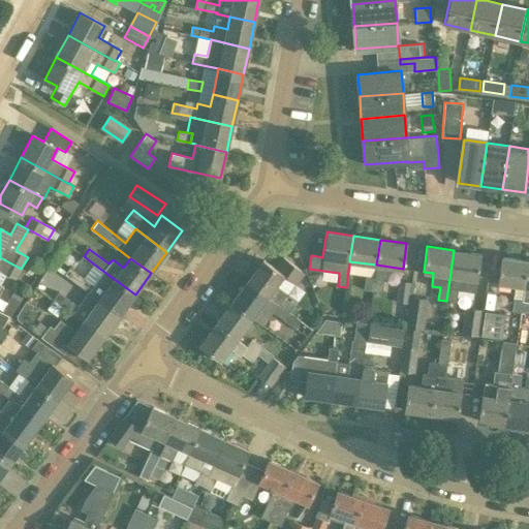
[(454,250),(446,301),(456,302),(458,289),(475,292),(480,254),(454,250)]
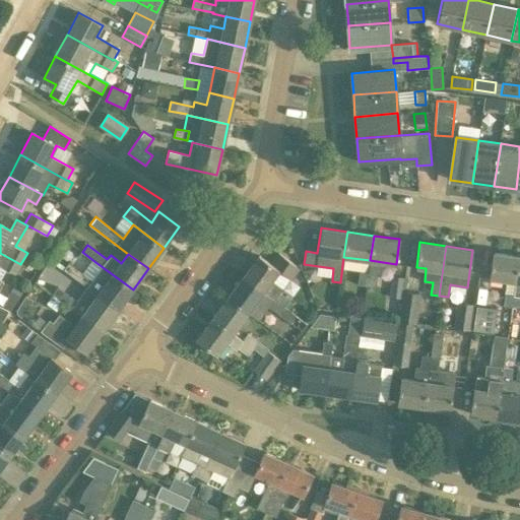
[(259,255),(243,277),(307,323),(288,310),(294,304),(288,300),(289,299),(280,291),(282,288),(277,284),(284,274),(290,279),(300,267),(278,252),(270,263),(259,255)]
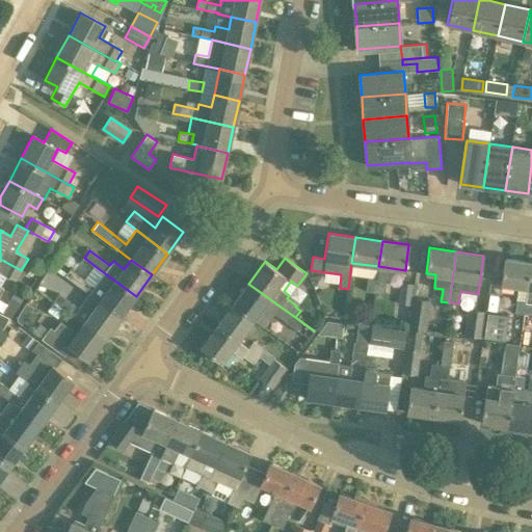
[(21,270),(0,259),(0,287),(3,289),(4,288),(0,286),(0,272),(15,281),(21,270)]
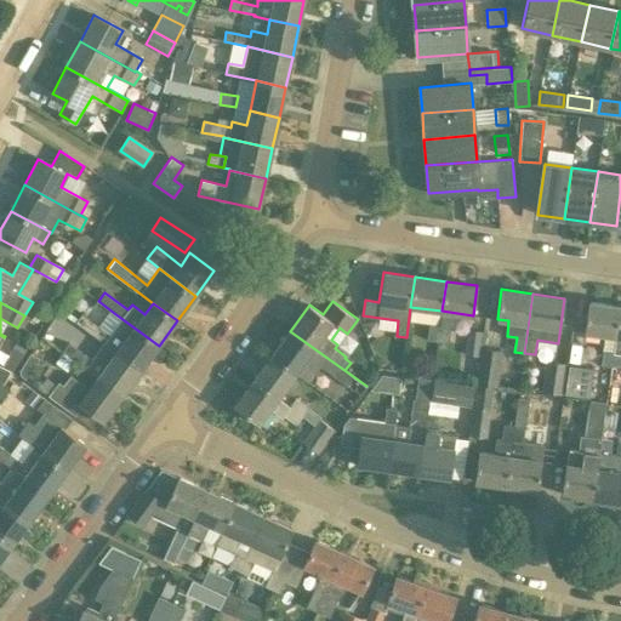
[(611,366),(620,306),(590,302),(585,331),(605,335),(600,365),(611,366)]
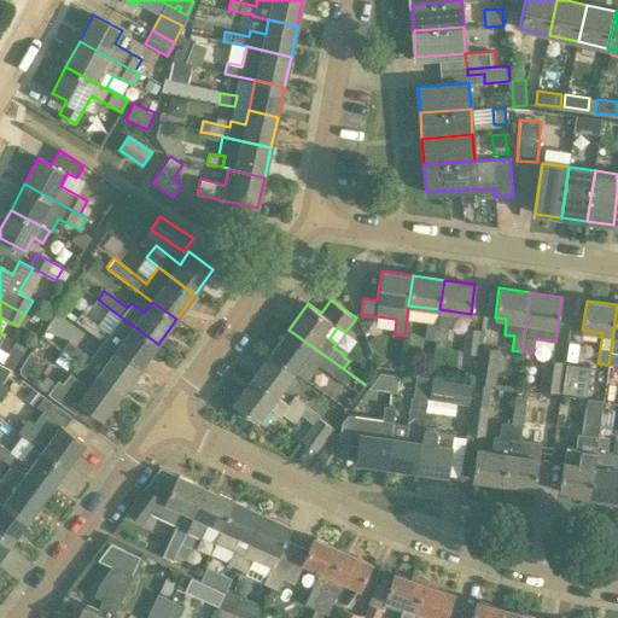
[(158,344),(114,312),(101,326),(82,312),(75,321),(103,342),(104,342),(140,368),(158,344)]
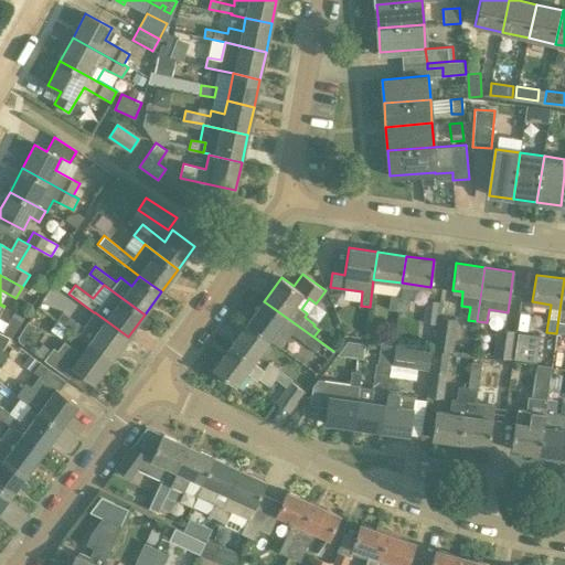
[(397,310),(400,296),(390,295),(388,309),(397,310)]
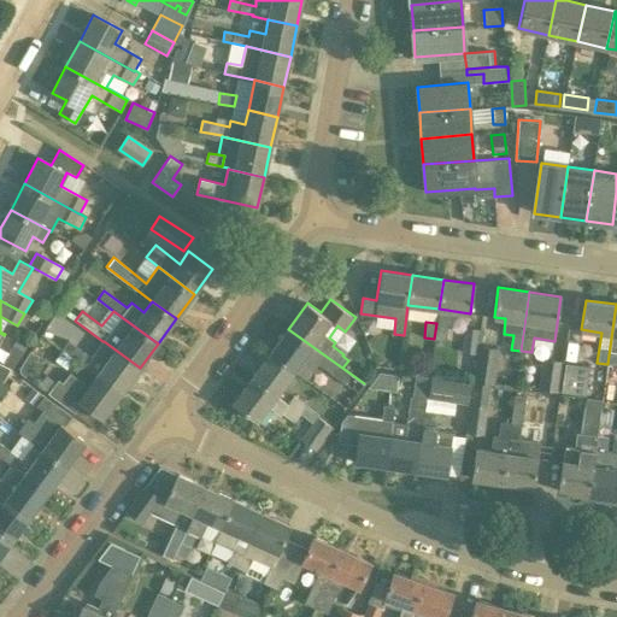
[(448,325),(436,323),(434,339),(446,341),(448,325)]
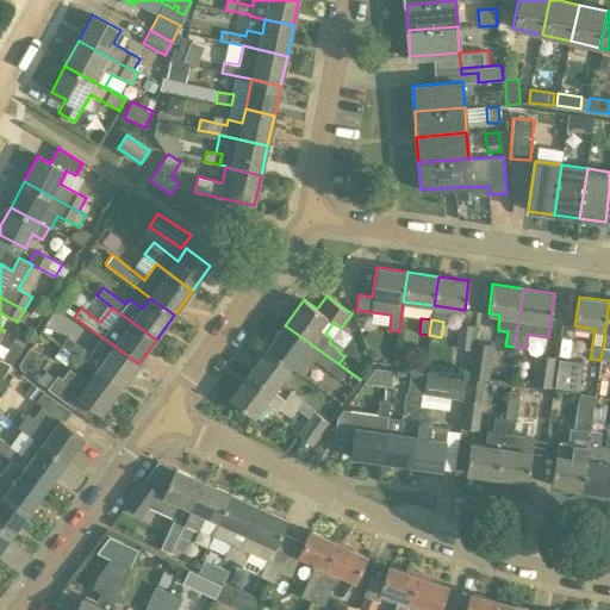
[(461,324),(456,349),(470,350),(473,325),(461,324)]
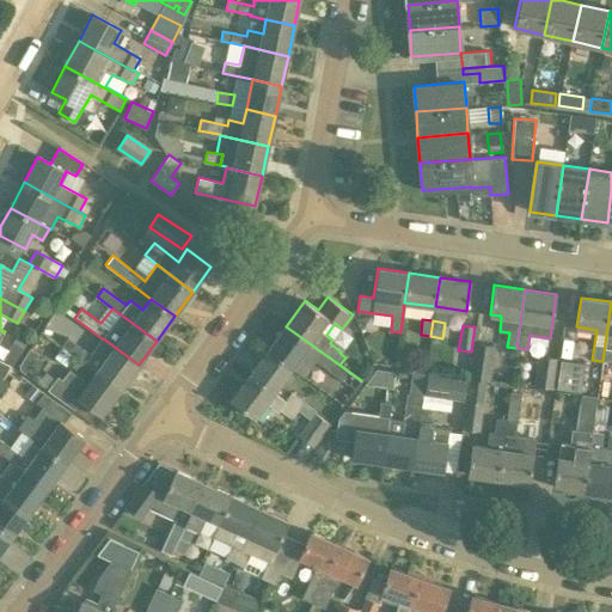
[(361,380),(286,326),(268,352),(292,368),(293,368),(305,377),(316,362),(355,390),(361,380)]
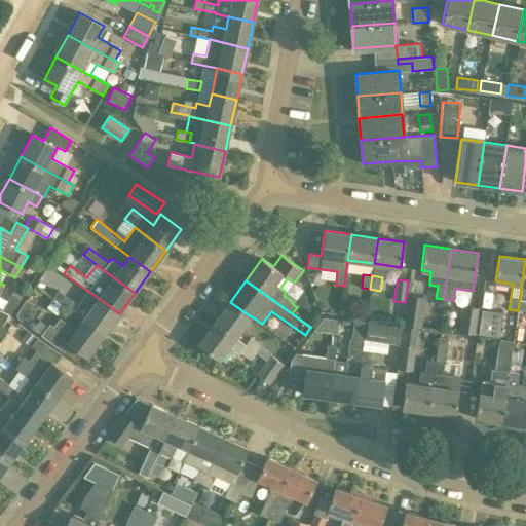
[(59,290),(52,298),(83,321),(104,335),(119,313),(88,291),(87,291),(78,304),(59,290)]
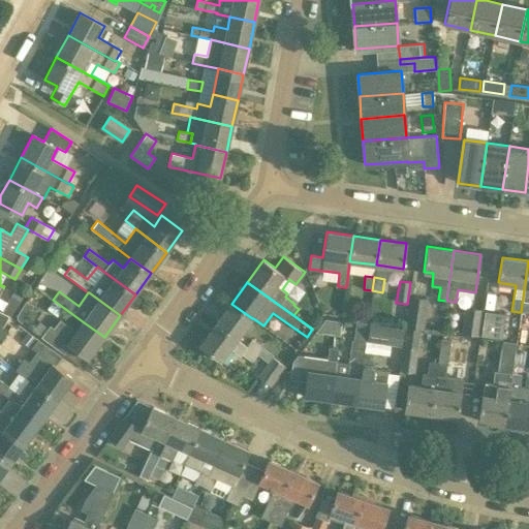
[(410,297),(407,327),(424,330),(427,299),(410,297)]
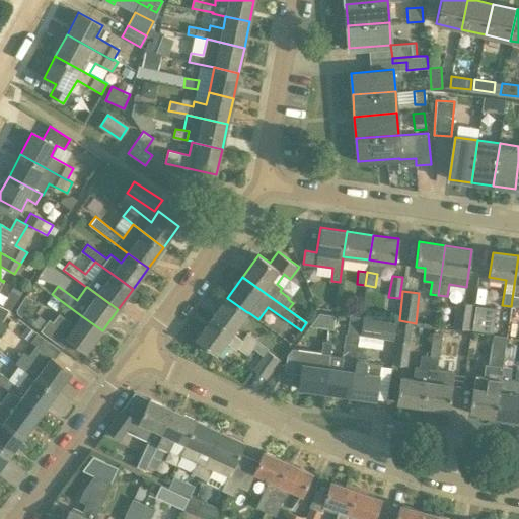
[(16,310),(16,313),(17,314),(25,319),(35,302),(25,295),(16,310)]
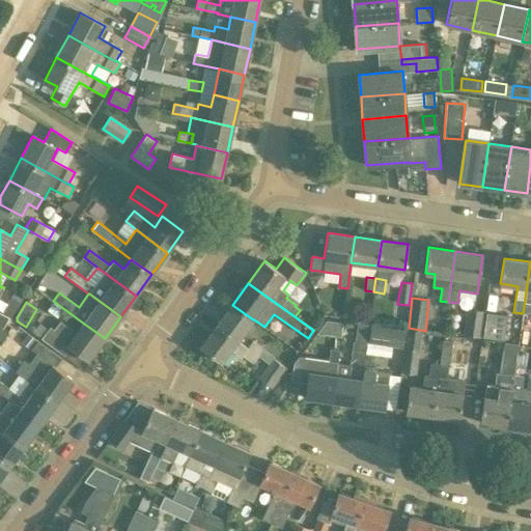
[(53,302),(47,310),(57,317),(63,309),(53,302)]
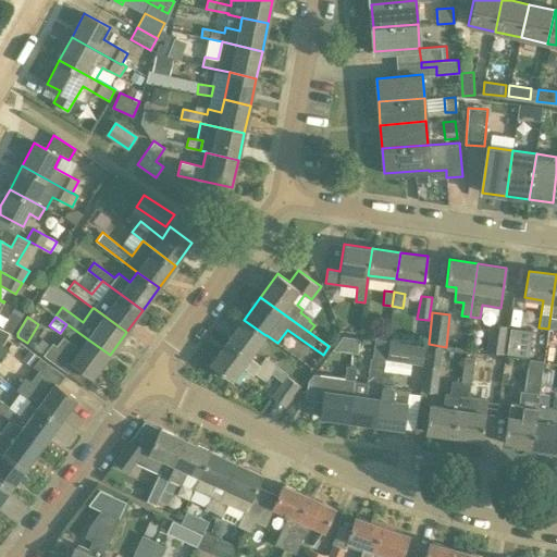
[(244,320),(227,342),(249,357),(265,335),(244,320)]
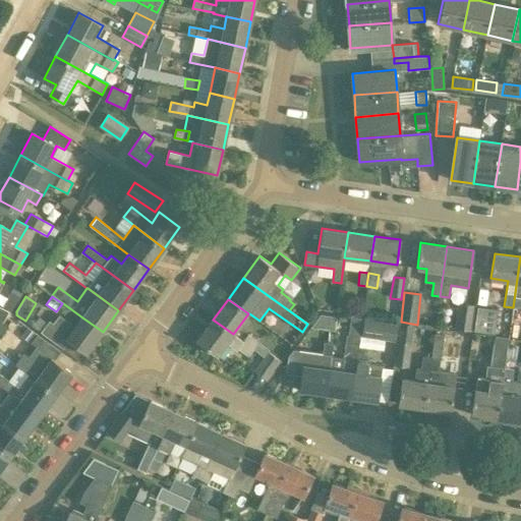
[(458,302),(455,329),(472,331),(475,304),(458,302)]
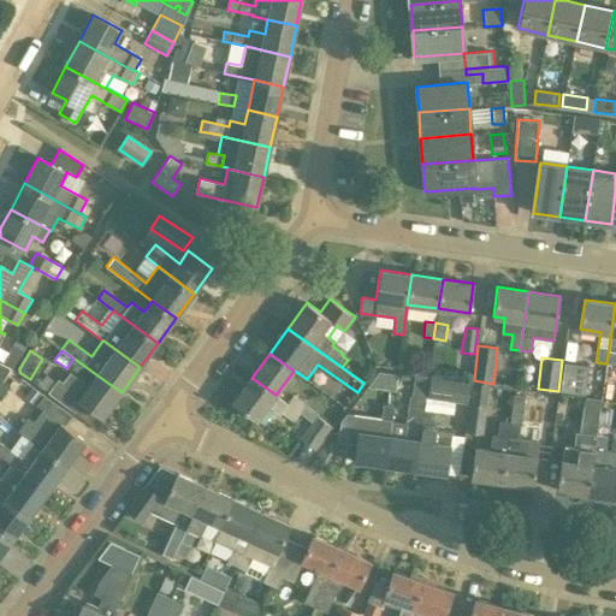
[(11,368),(0,362),(0,378),(5,381),(11,368)]
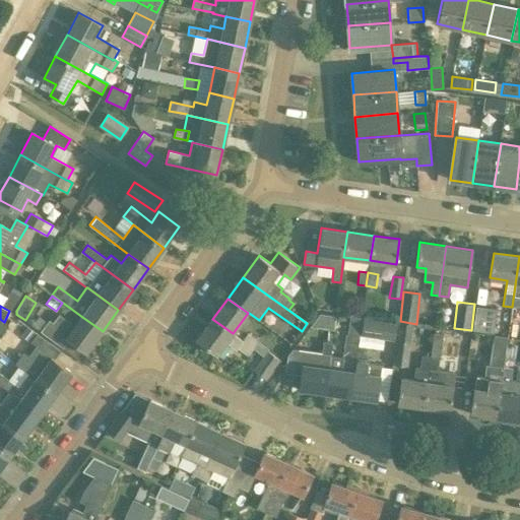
[(475,311),(473,331),(485,332),(488,312),(475,311)]
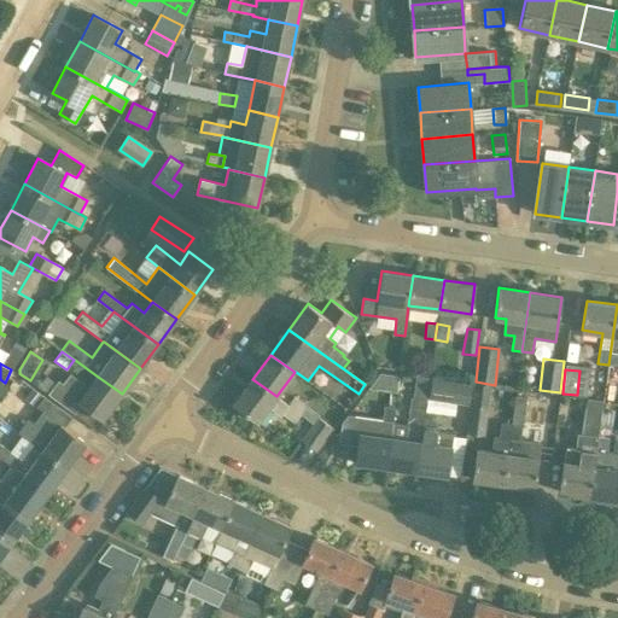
[(379,372),(374,386),(396,391),(400,377),(379,372)]
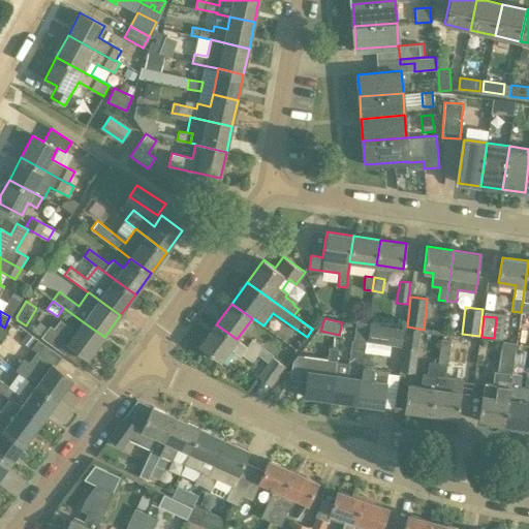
[(84,322),(76,332),(61,319),(55,329),(50,324),(49,327),(40,321),(33,331),(82,367),(88,359),(88,360),(104,337),(84,322)]
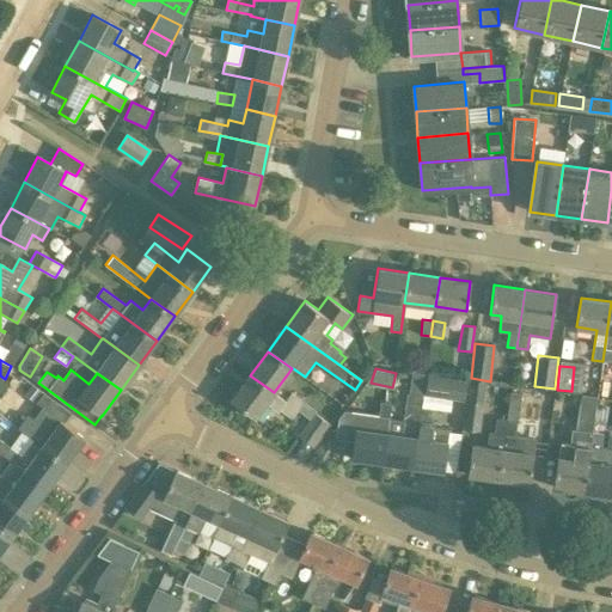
[(280,409),(292,418),(298,410),(286,401),(274,392),(250,375),(232,401),(256,418),(267,403),(279,411),(280,409)]
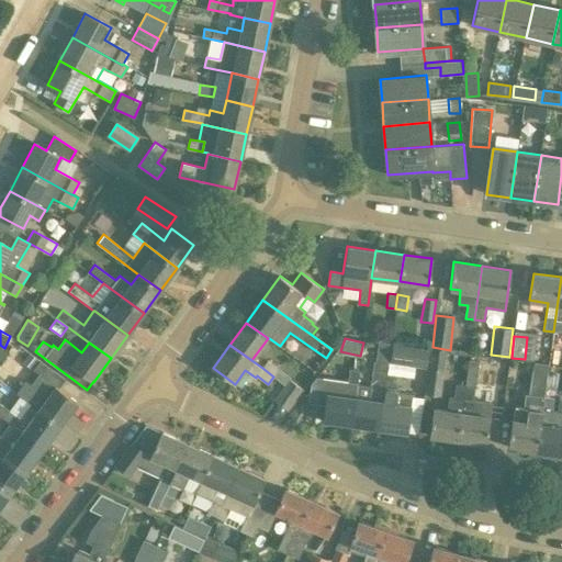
[(429,349),(427,368),(428,369),(425,395),(442,397),(448,350),(450,350),(433,347),(433,349),(429,349)]
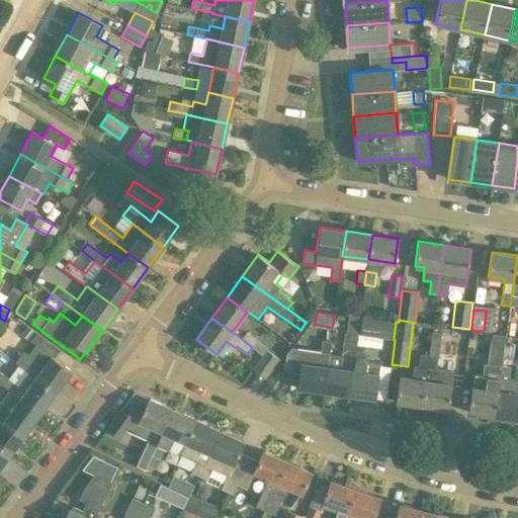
[(432,331),(429,354),(422,406),(449,409),(452,384),(451,383),(453,370),(437,368),(442,332),(432,331)]
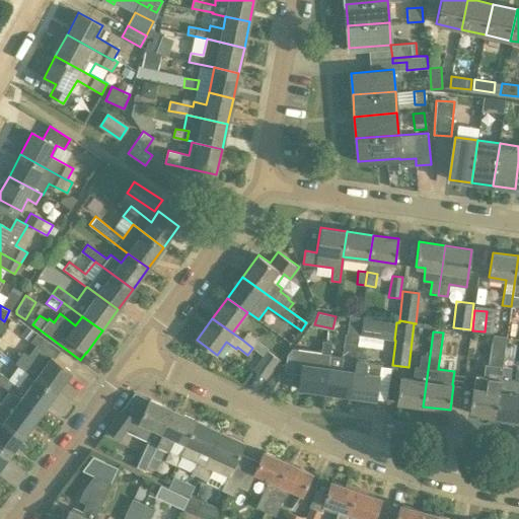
[(247,332),(242,340),(252,348),(264,356),(268,351),(269,348),(247,332)]
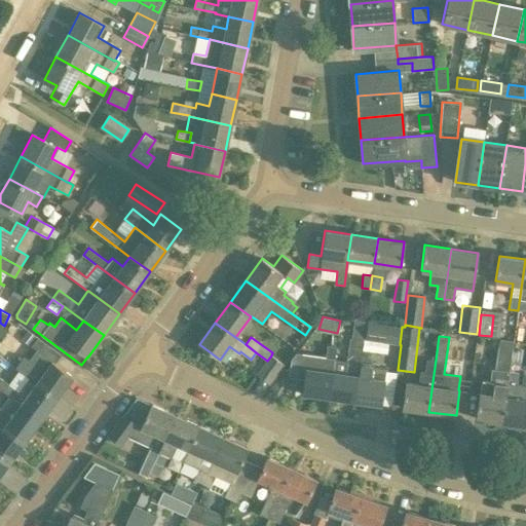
[(334,373),(336,345),(329,398),(355,401),(363,349),(364,338),(349,337),(345,374),(334,373)]
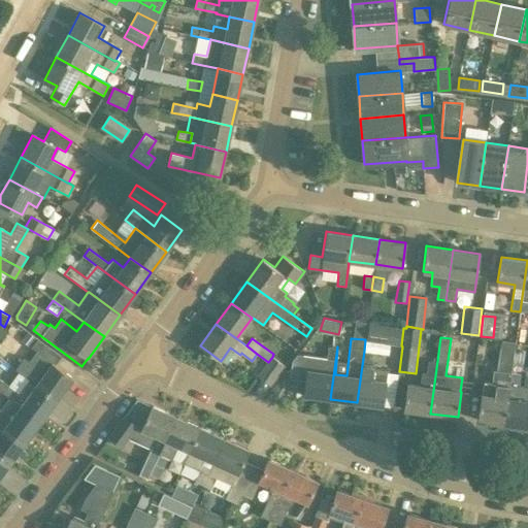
[(73,380),(55,365),(61,357),(38,339),(31,348),(36,352),(29,361),(25,358),(15,369),(29,381),(30,380),(58,400),(73,380)]
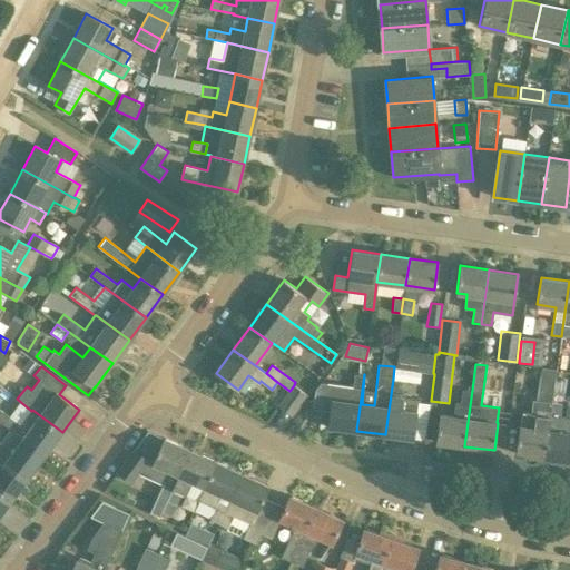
[(522,412),(521,425),(519,425),(516,453),(543,458),(552,402),(553,403),(557,369),(539,367),(536,400),(532,400),(531,413),(522,412)]
